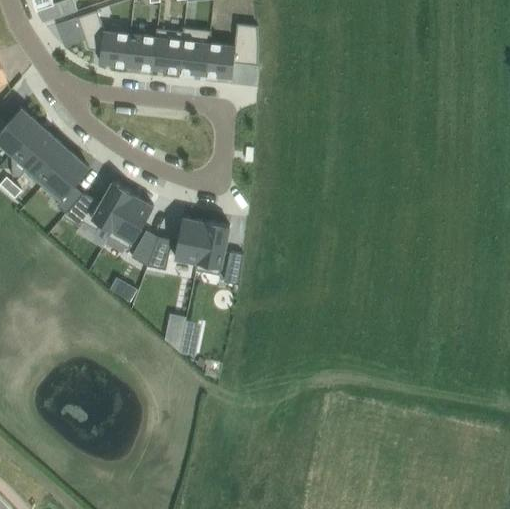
[(96,12),(79,18),(91,52),(101,53),(99,65),(126,68),(129,34),(103,31),(96,12)]
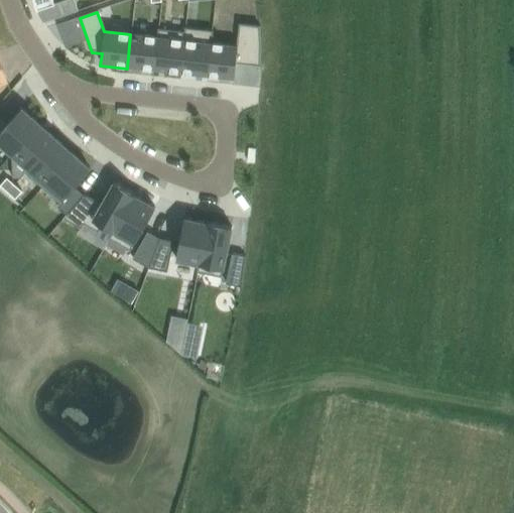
[(210,43),(206,77),(232,80),(234,62),(259,66),(259,43),(258,28),(234,25),(232,45),(210,43)]
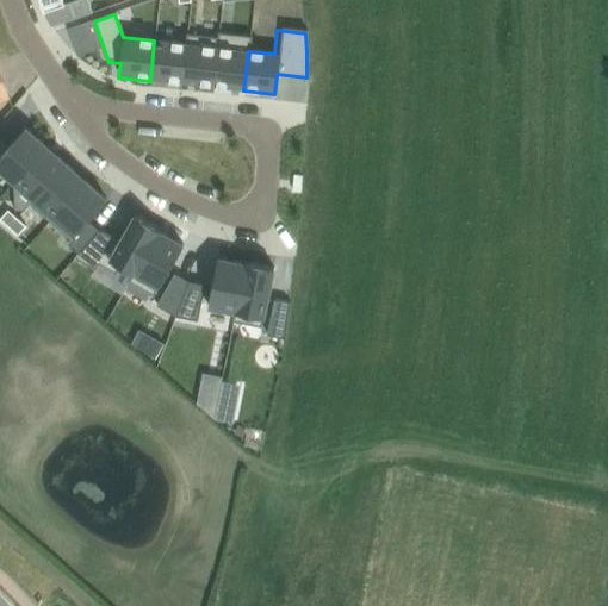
[(154,41),(150,81),(181,85),(186,44),(154,41)]
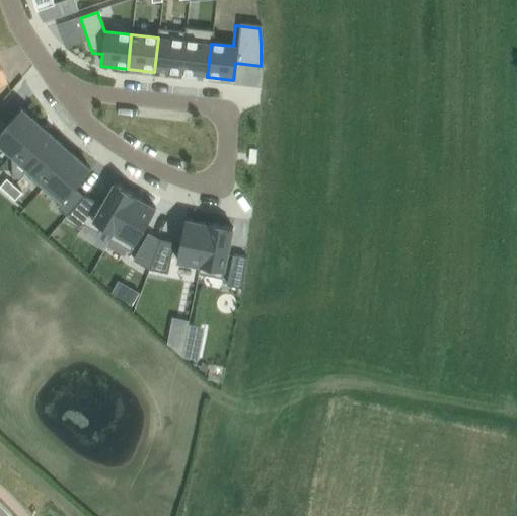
[(158,38),(154,72),(180,74),(185,41),(158,38)]
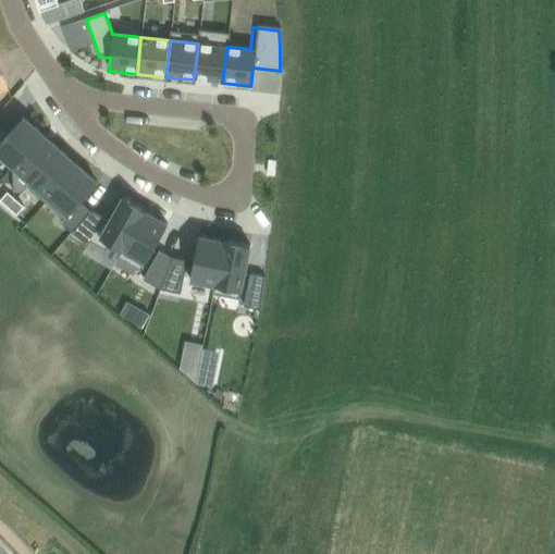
[(198,44),(194,79),(222,83),(226,47),(198,44)]
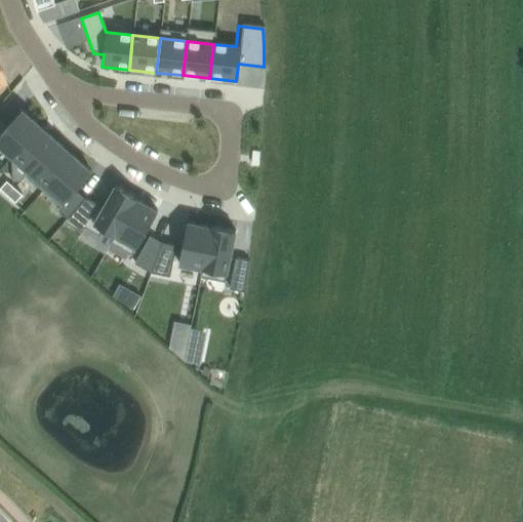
[(0,115),(0,139),(15,154),(38,127),(21,112),(10,123),(0,115)]
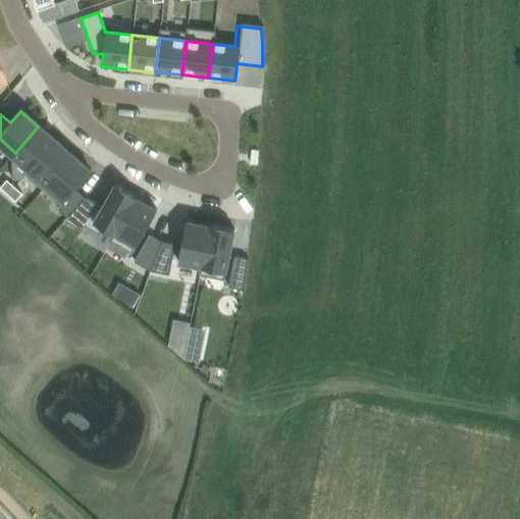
[(38,126),(15,153),(32,168),(55,142),(38,126)]
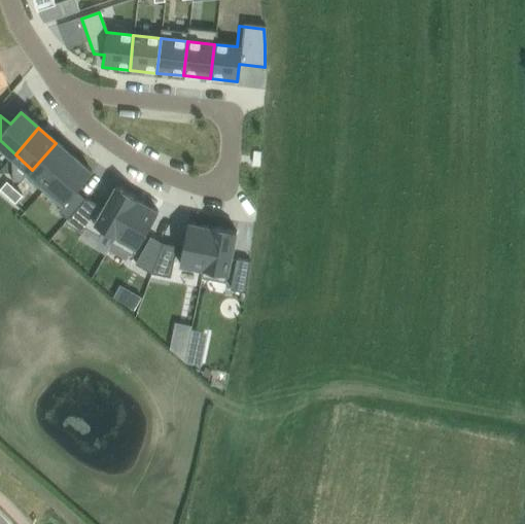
[(56,143),(32,170),(49,184),(73,159),(56,143)]
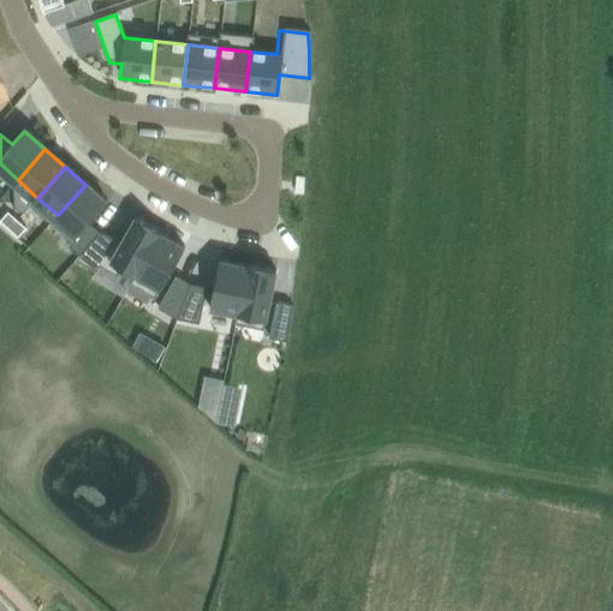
[(85,185),(58,215),(78,234),(73,240),(85,250),(105,228),(94,217),(106,203),(85,185)]
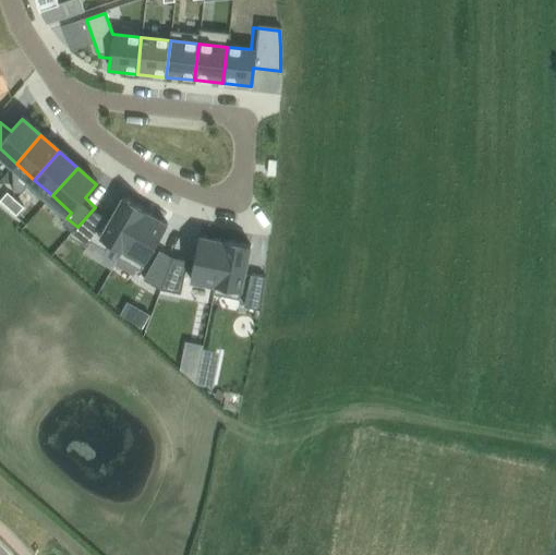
[(5,194),(0,200),(0,204),(7,210),(14,202),(5,194)]
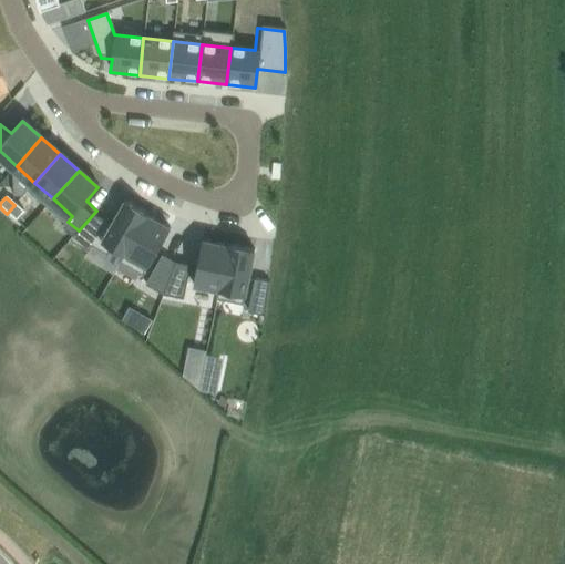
[(79,231),(75,234),(99,247),(103,239),(126,253),(147,216),(124,203),(114,221),(96,211),(79,231)]
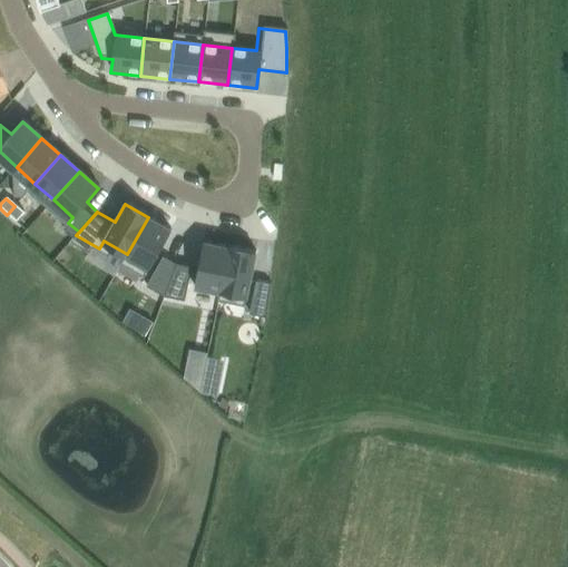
[(15,206),(7,215),(16,223),(23,215),(15,206)]
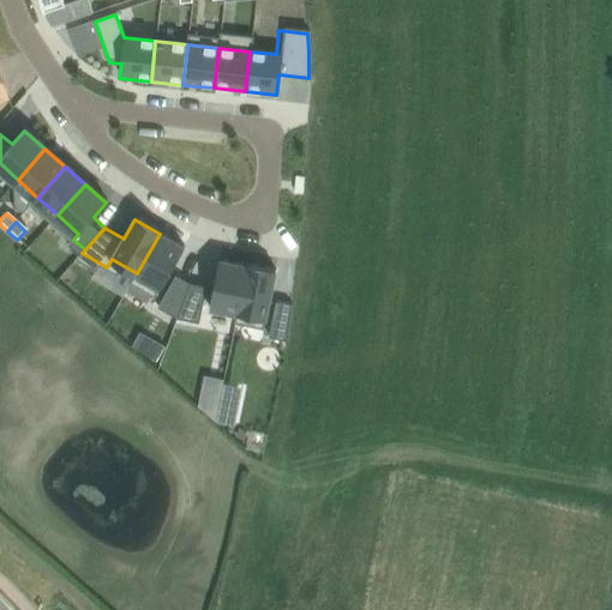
[(160,234),(137,273),(161,288),(173,267),(184,248),(160,234)]
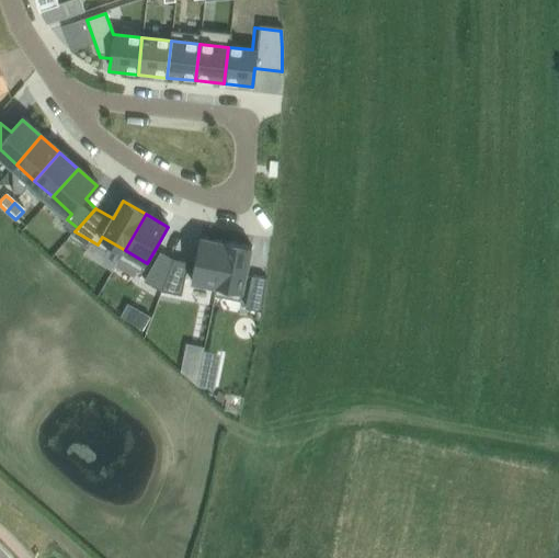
[(200,237),(195,257),(191,279),(217,284),(225,242),(200,237)]
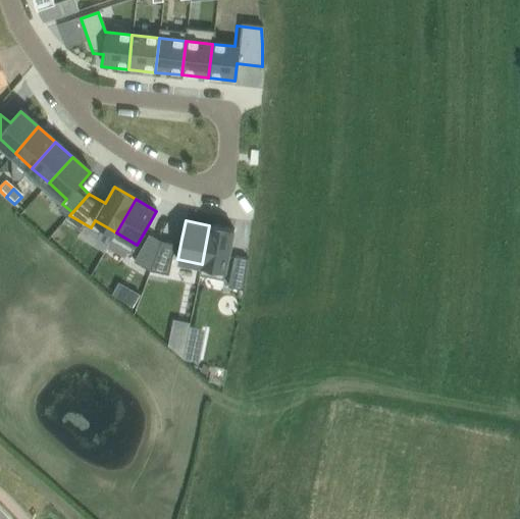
[(209,225),(202,264),(225,268),(229,249),(234,230),(209,225)]
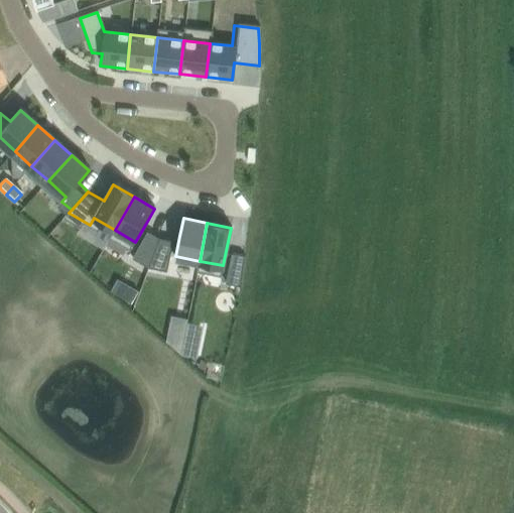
[(147,270),(158,241),(146,234),(131,260),(147,270)]
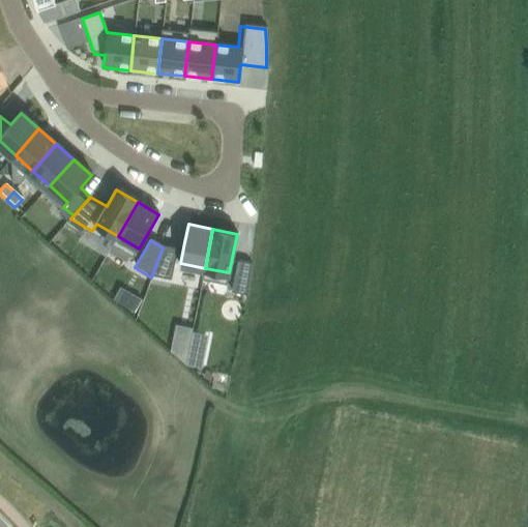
[(163,247),(151,277),(171,281),(177,250),(163,247)]
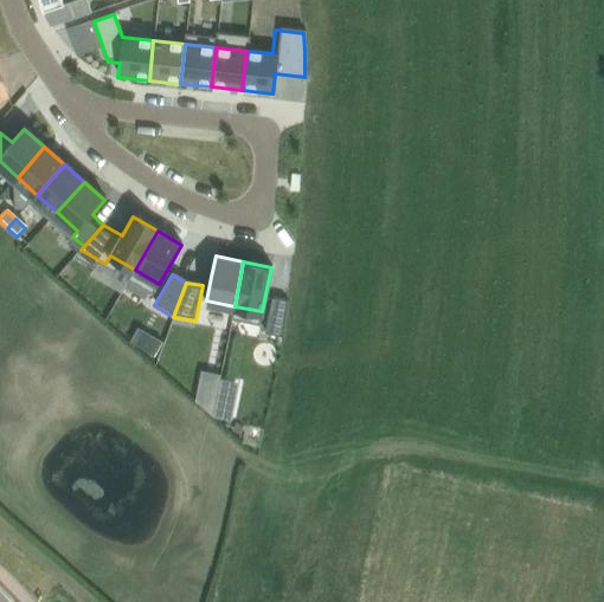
[(264,335),(282,338),(287,303),(271,301),(264,335)]
